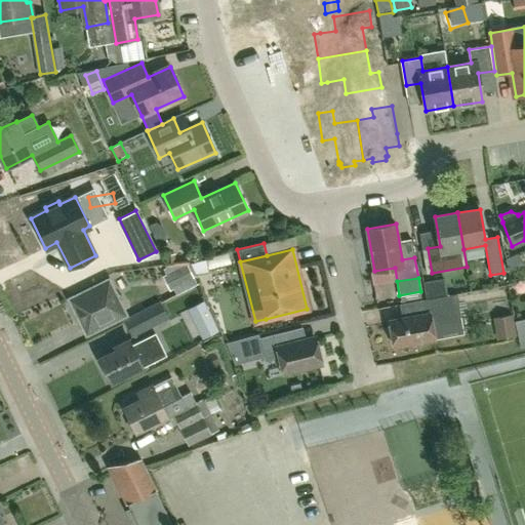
[(78,316),(86,332),(86,333),(125,315),(109,280),(70,298),(72,304),(70,305),(76,317),(78,316)]
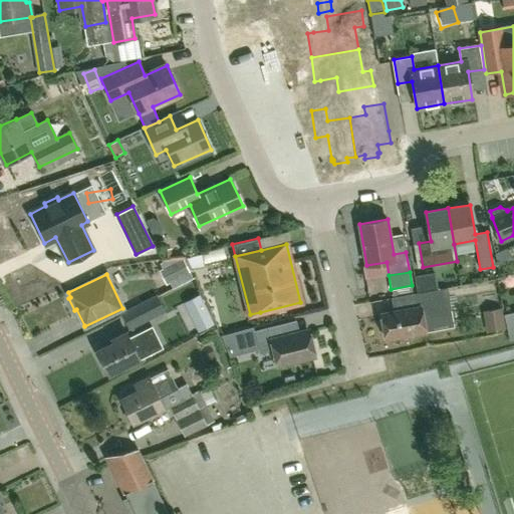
[(386,339),(425,331),(423,316),(451,311),(447,288),(414,294),(416,308),(380,315),(381,320),(378,323),(380,331),(384,333),(386,339)]
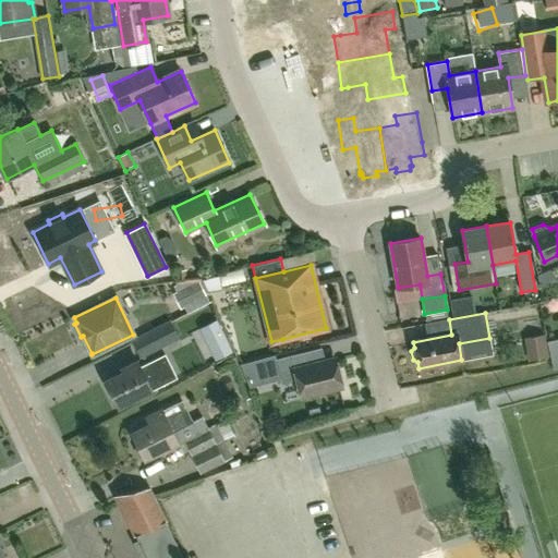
[(199,328),(204,339),(221,330),(217,319),(199,328)]
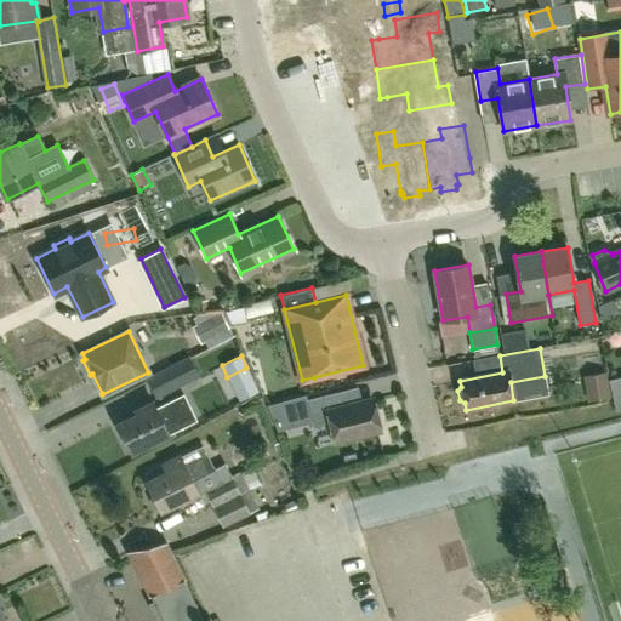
[(155,397),(181,385),(198,376),(191,359),(147,380),(155,397)]
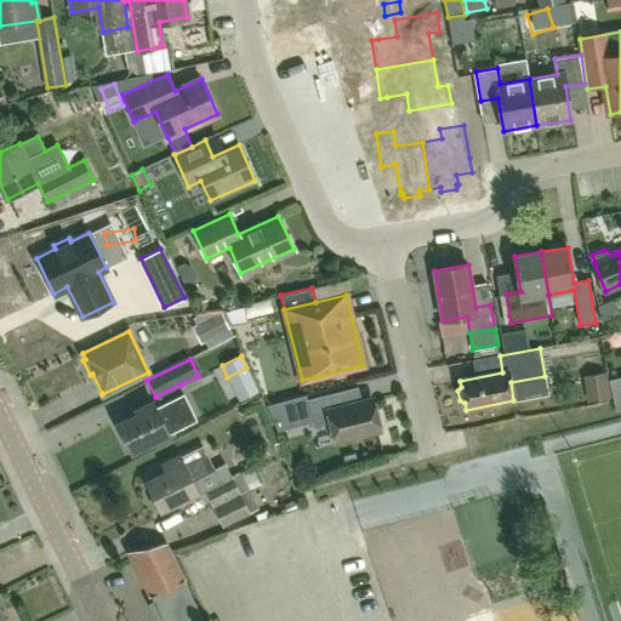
[(585,375),(588,400),(607,398),(604,372),(585,375)]
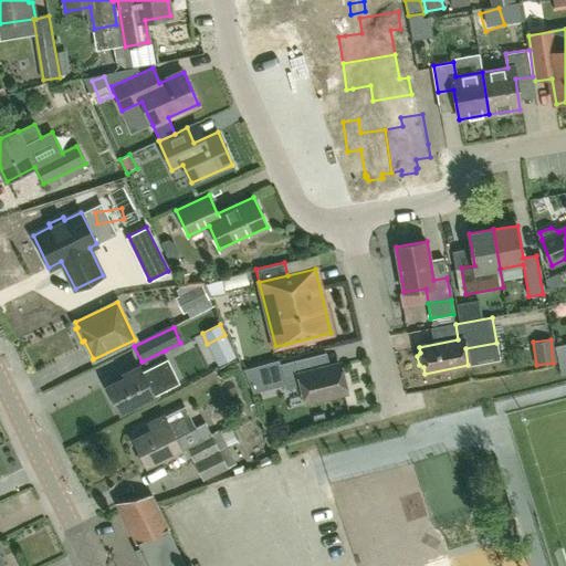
[(310,371),(305,357),(279,364),(285,389),(301,385),(305,401),(346,391),(338,364),(310,371)]
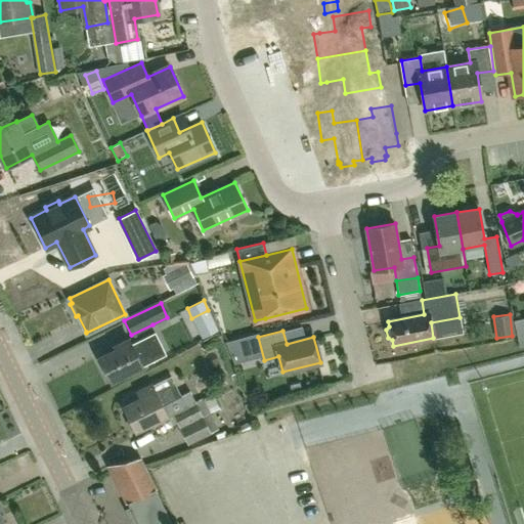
[(156,334),(147,337),(133,344),(130,338),(115,346),(116,348),(98,357),(111,382),(167,355),(156,334)]
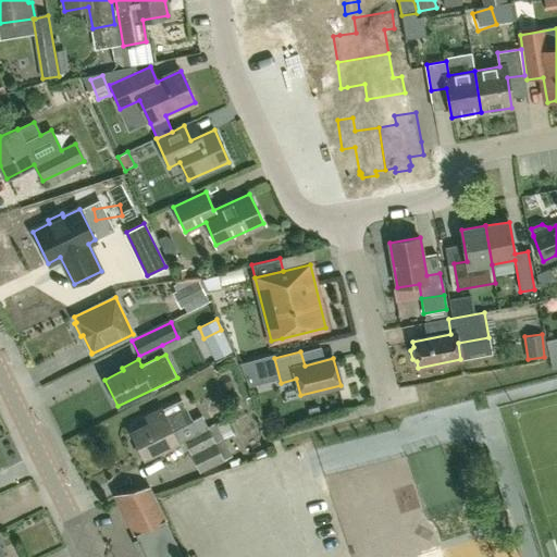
[(184,437),(200,471),(224,460),(201,416),(192,420),(182,400),(162,410),(162,409),(145,418),(149,424),(132,433),(137,444),(135,447),(138,455),(143,456),(144,457),(184,437)]
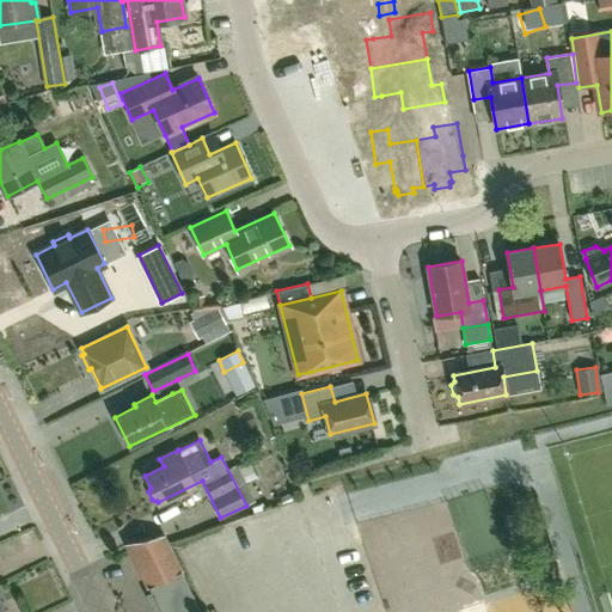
[(160,611),(200,611),(161,534),(127,543),(160,611)]
